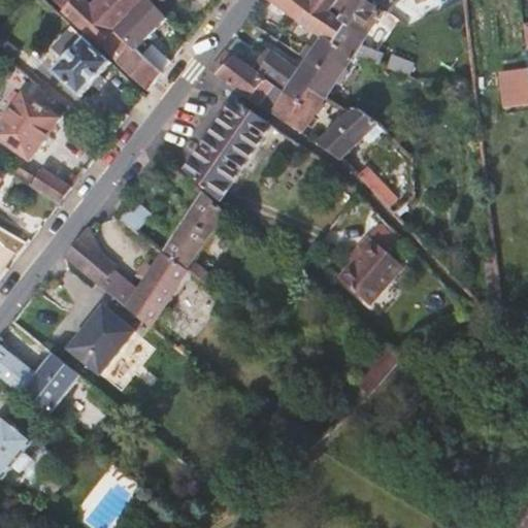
[(70,8),(62,0),(53,0),(66,12),(70,8)]
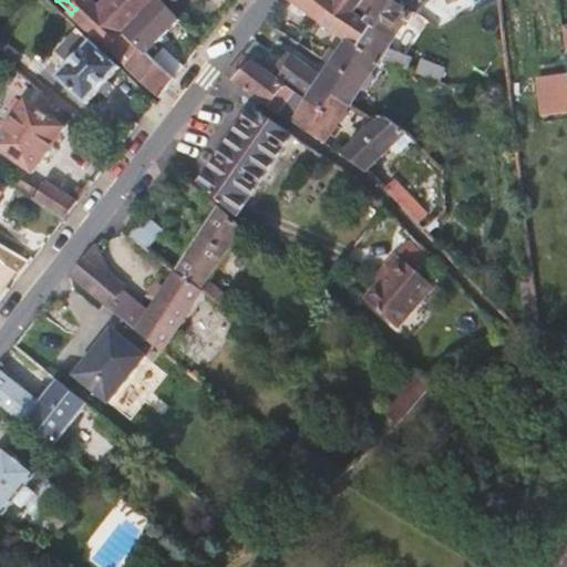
[(84,0),(75,9),(71,13),(160,96),(166,88),(175,78),(156,62),(146,53),(143,53),(121,33),(154,0),(106,0),(99,8),(90,0),(84,0)]
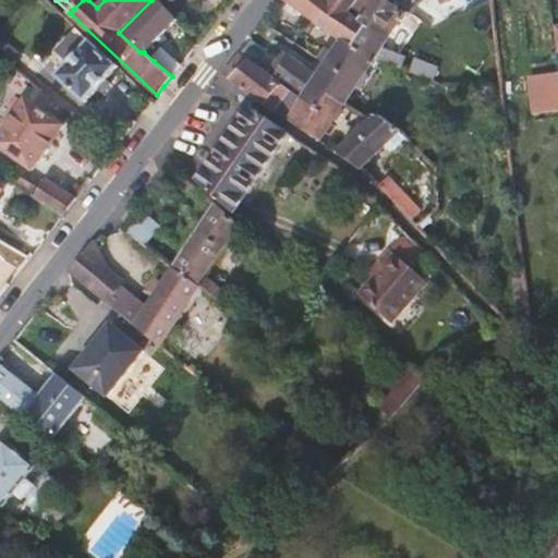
[(144,52),(173,23),(176,21),(156,0),(152,0),(119,33),(141,52),(144,52)]
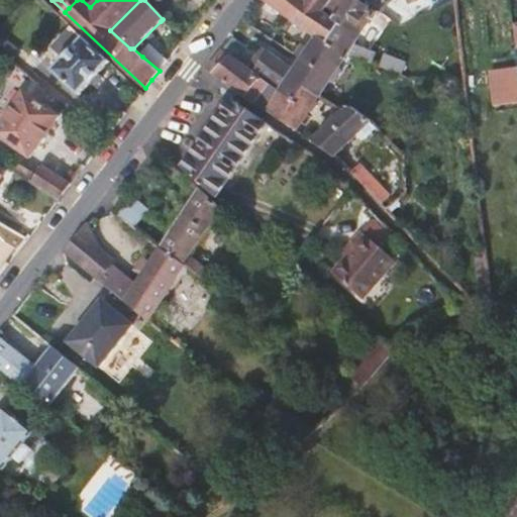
[(261,0),(292,22),(302,0),(261,0)]
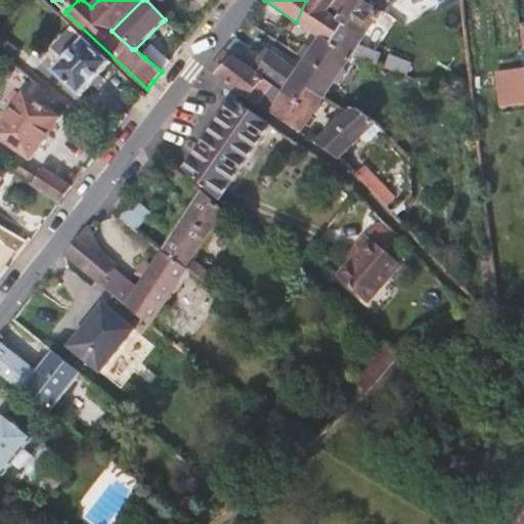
[(306,0),(296,23),(320,39),(322,36),(332,43),(338,25),(334,20),(335,17),(325,9),(333,0),(306,0)]
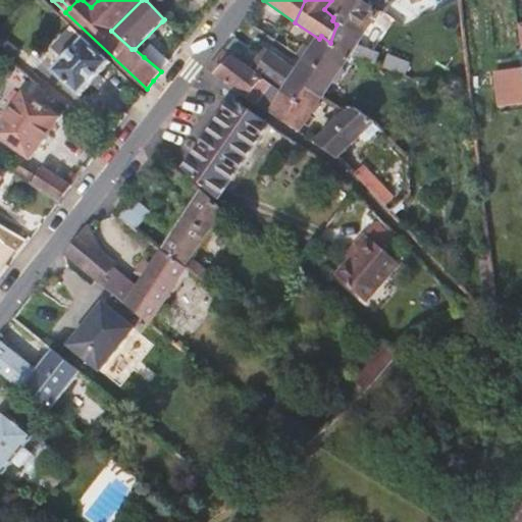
[(367,0),(331,0),(324,9),(333,17),(332,20),(336,24),(330,43),(348,56),(351,55),(371,63),(375,55),(355,46),(376,13),(368,6),(370,2),(367,0)]
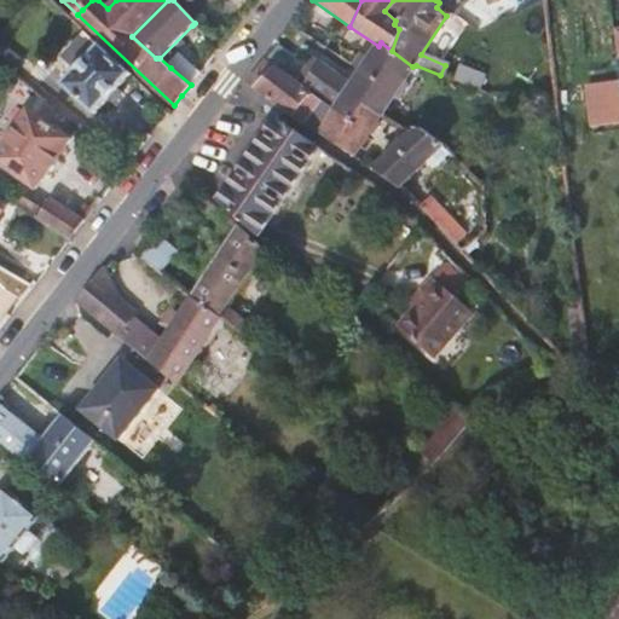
[(132,75),(99,45),(87,33),(65,56),(77,69),(64,84),(94,111),(132,75)]
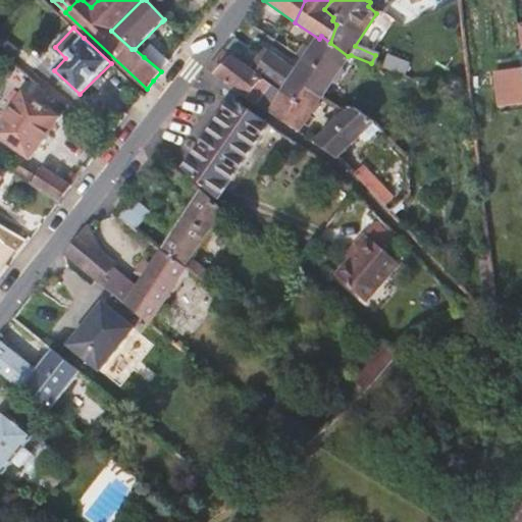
[(272,63),(266,59),(265,62),(236,41),(226,52),(274,87),(259,106),(271,114),(283,92),(299,102),(307,90),(320,98),(348,56),(330,43),(321,36),(319,39),(312,50),(303,46),(298,54),(307,58),(300,70),(278,55),(272,63)]
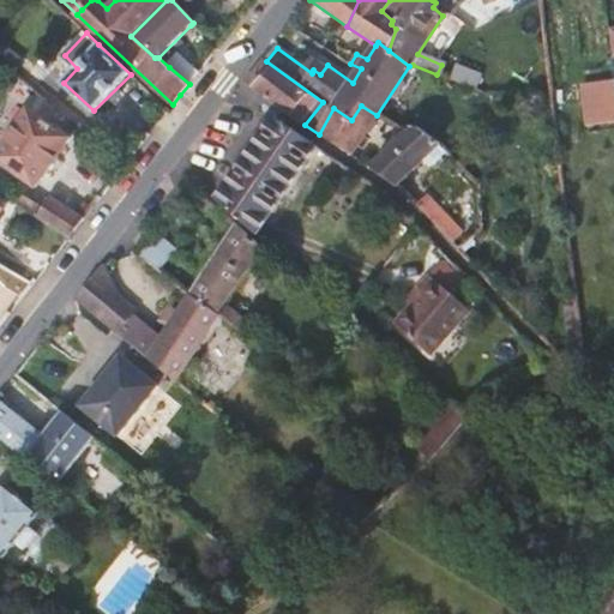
[(179,55),(169,67),(190,84),(199,71),(179,55)]
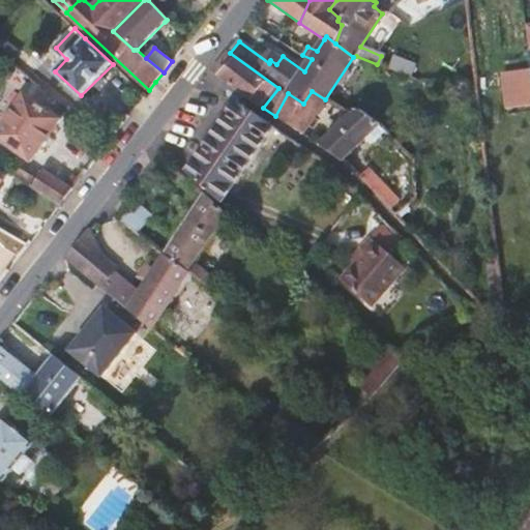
[(229,63),(216,76),(263,108),(278,88),(230,53),(225,59),(229,63)]
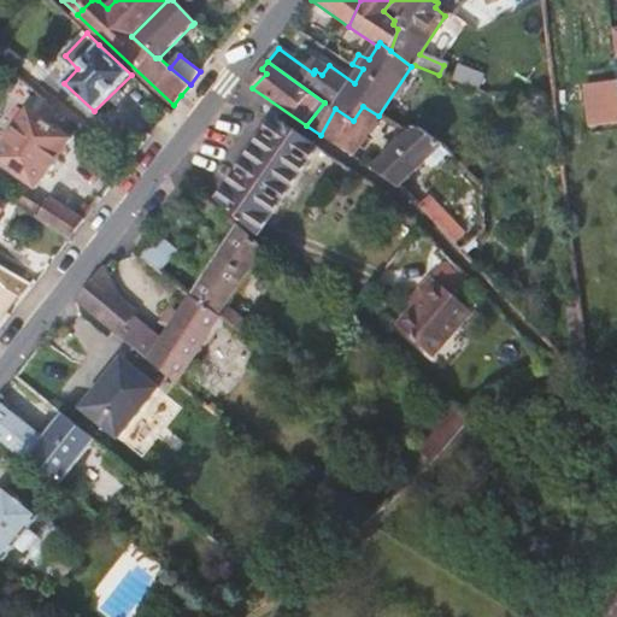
[(322,62),(315,70),(322,75),(329,65),(322,62)]
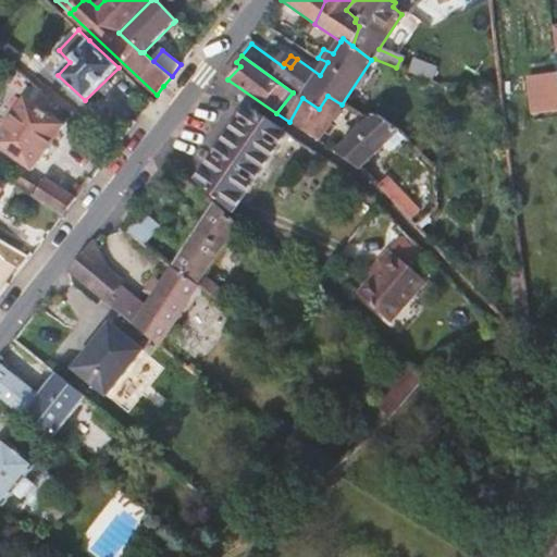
[(556,74),(525,78),(530,115),(556,112),(556,74)]
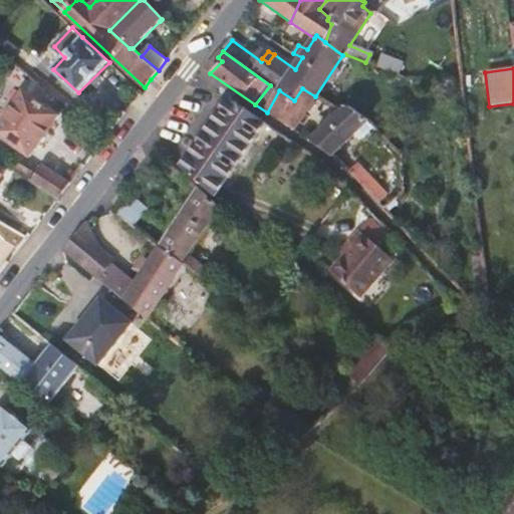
[(39,94),(44,87),(31,77),(0,120),(0,137),(27,156),(55,115),(29,96),(33,90),(39,94)]
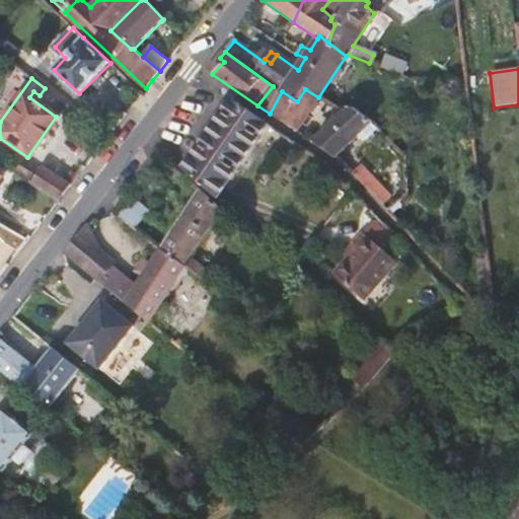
[(296,132),(318,97),(305,89),(297,101),(282,91),(270,114),(283,123),(296,132)]
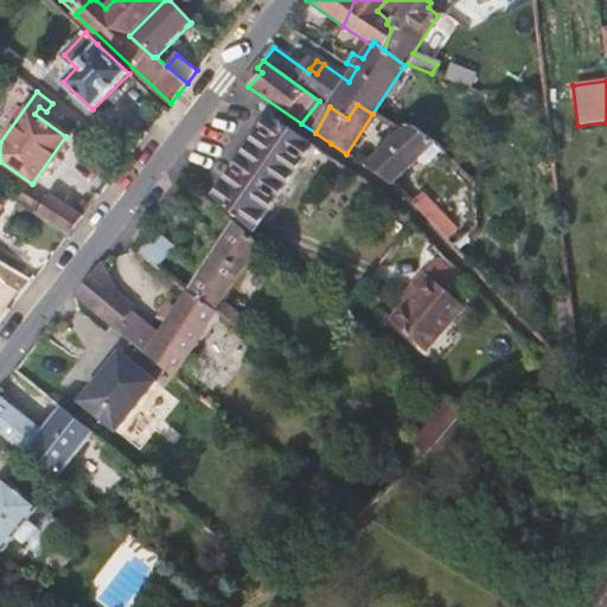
[(251,229),(311,146),(270,117),(213,197),(251,229)]
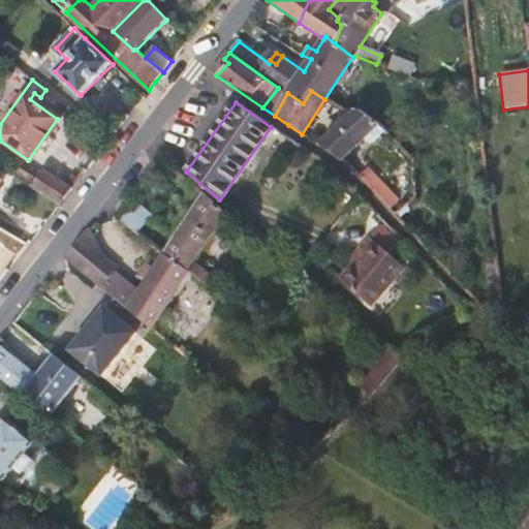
[(340,160),(377,124),(377,123),(355,112),(353,113),(319,146),(332,154),(340,160)]
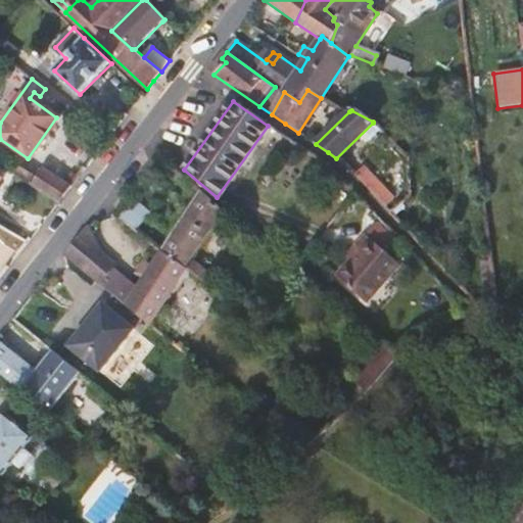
[(388,203),(396,194),(368,165),(359,174),(388,203)]
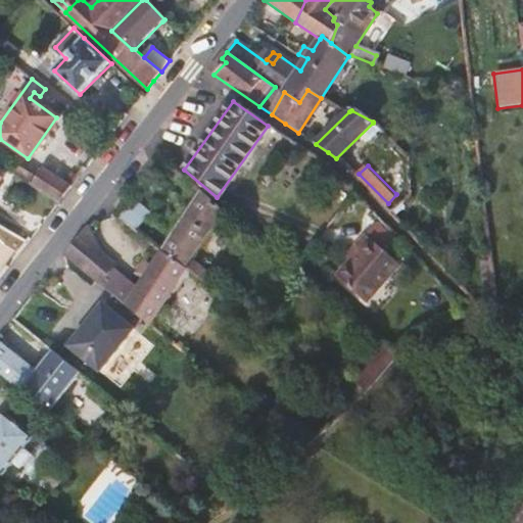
[(19,167),(13,173),(59,202),(70,187),(42,168),(36,177),(19,167)]
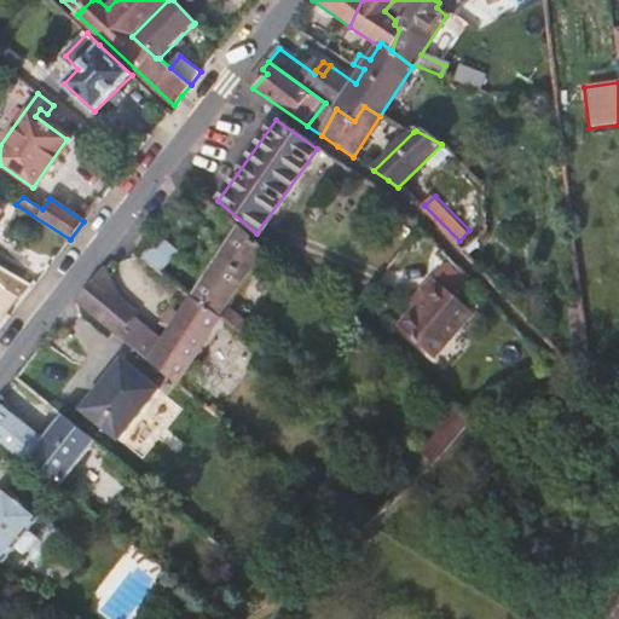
[(241,226),(194,296),(220,317),(244,337),(253,327),(227,306),(267,248),(241,226)]
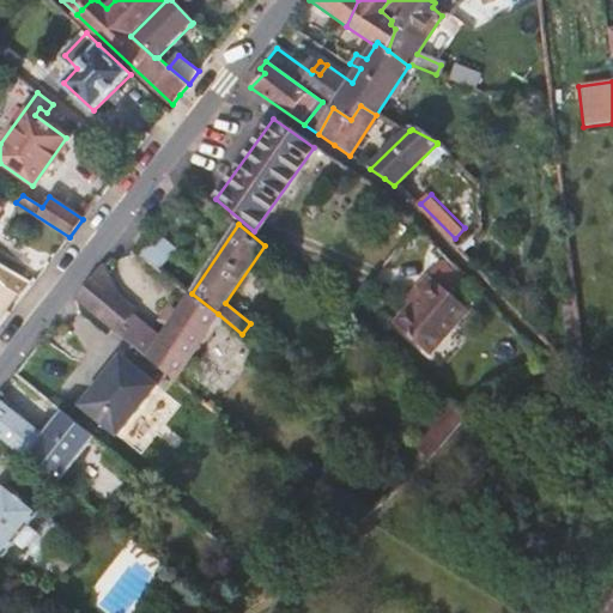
[(177,243),(157,226),(137,250),(158,268),(177,243)]
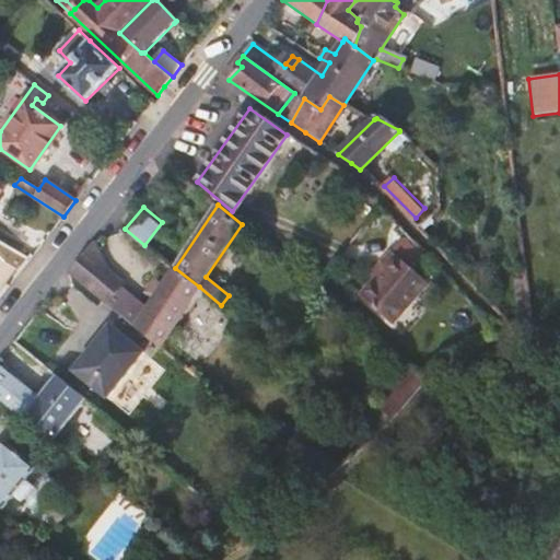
[(107,269),(84,251),(69,271),(92,291),(101,279),(107,269)]
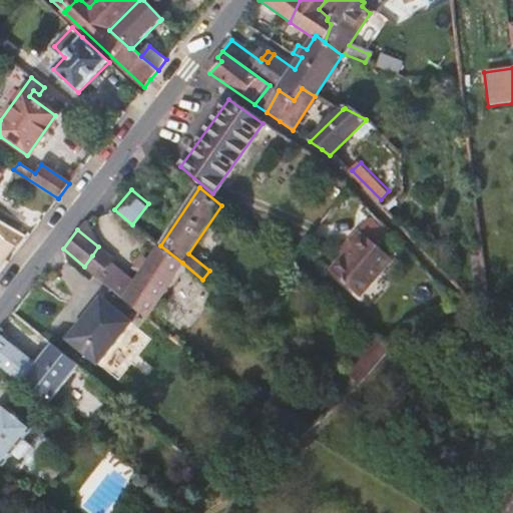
[(394,260),(360,230),(349,242),(353,245),(344,255),(331,272),(361,298),(394,260)]
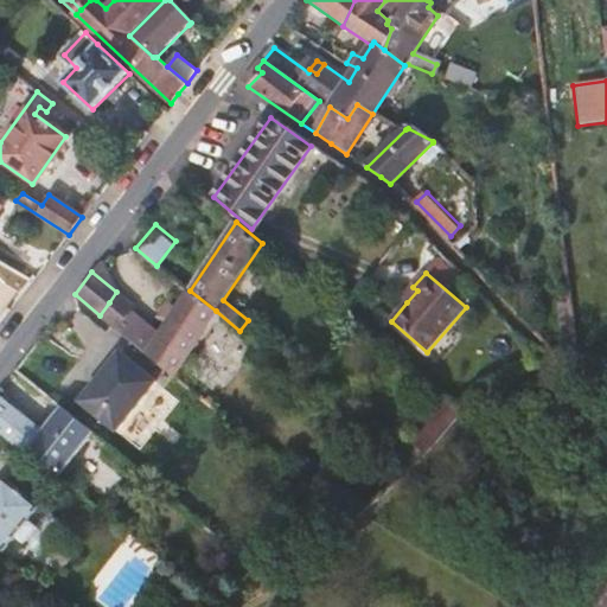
[(417,291),(413,287),(402,299),(407,302),(417,291)]
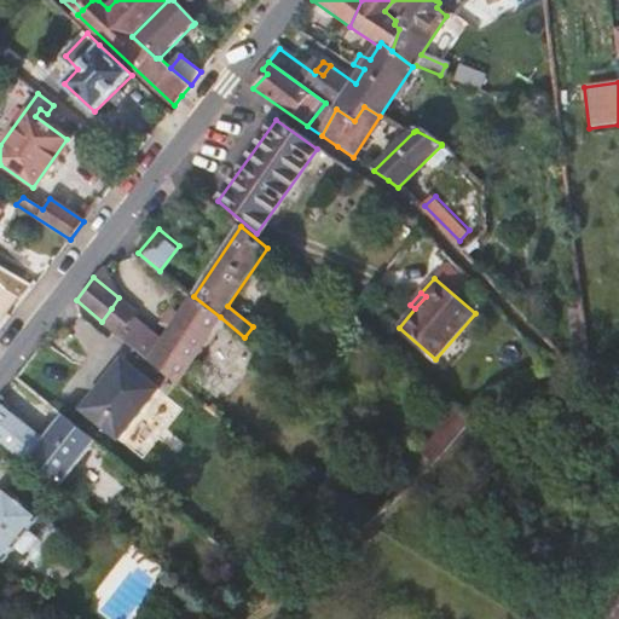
[(129,323),(119,336),(177,383),(178,382),(220,317),(194,296),(161,345),(129,322),(129,323)]
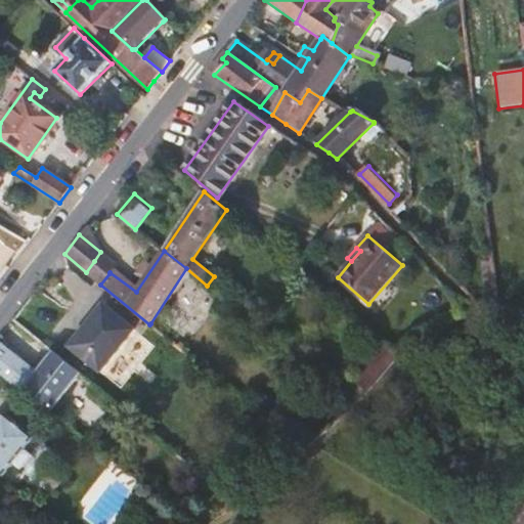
[(110,273),(94,261),(86,272),(100,285),(110,273)]
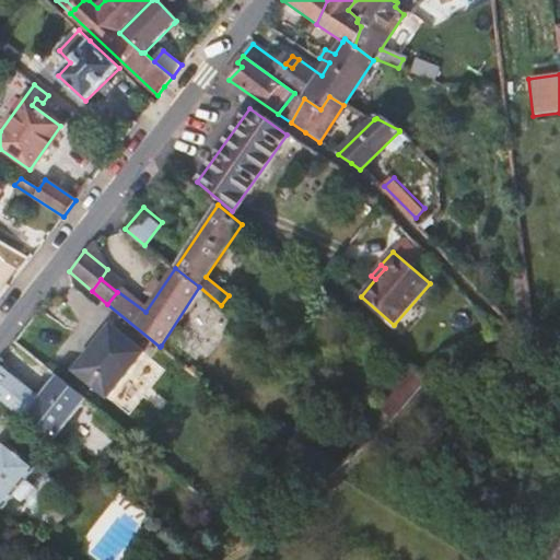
[(147,350),(112,324),(77,370),(111,396),(147,350)]
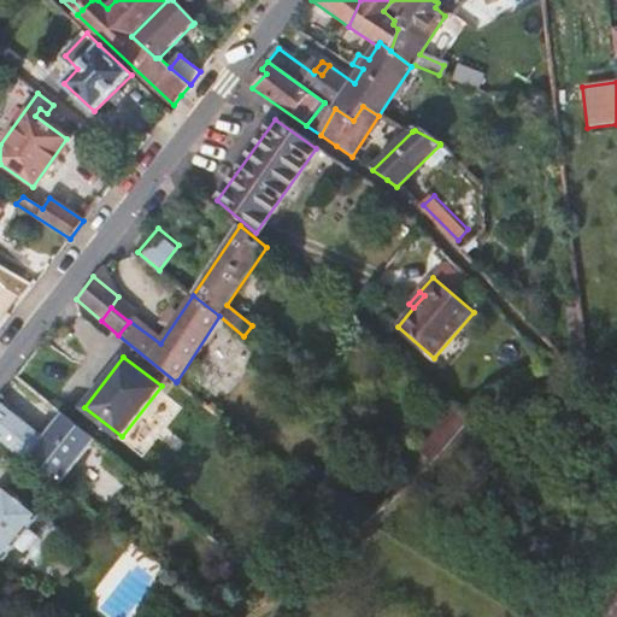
[(451,403),(413,446),(432,462),(470,419),(451,403)]
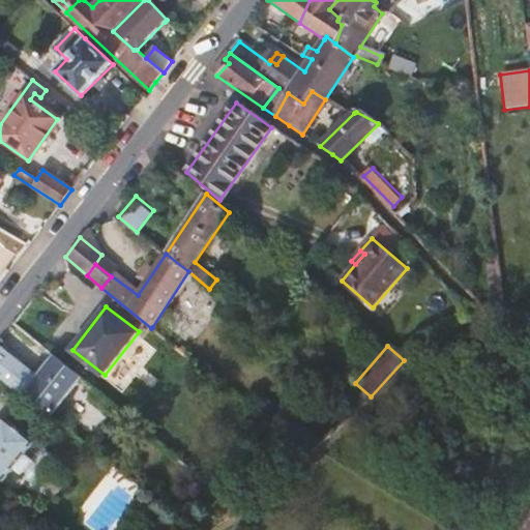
[(30,373),(0,348),(0,377),(22,394),(24,392),(52,414),(82,378),(54,355),(33,380),(30,373)]
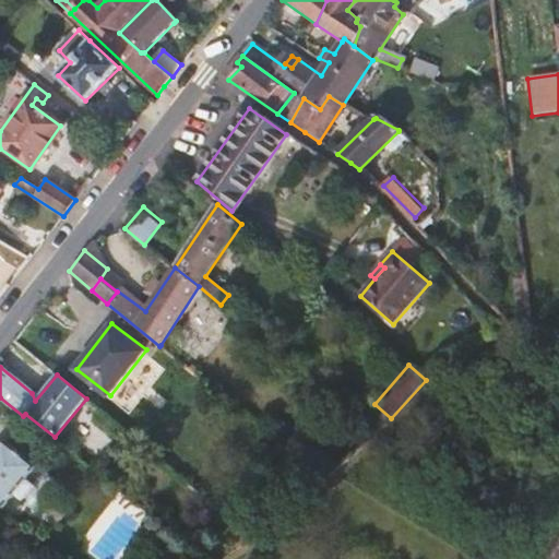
[(391,418),(375,404),(360,421),(377,436),(391,418)]
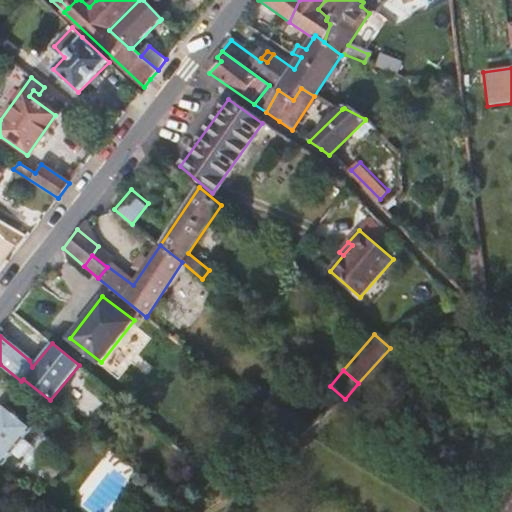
[(31,429),(33,426),(3,403),(0,407),(0,463),(2,465),(12,453),(20,459),(30,446),(23,440),(31,429)]
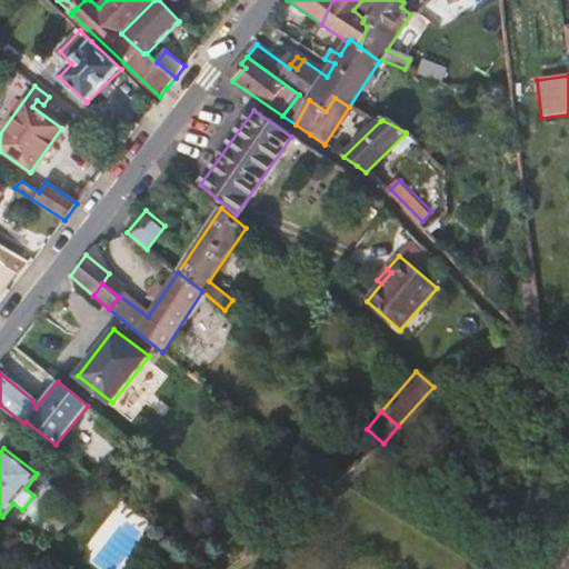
[(33,496),(22,510),(37,521),(58,493),(35,477),(26,489),(33,496)]
